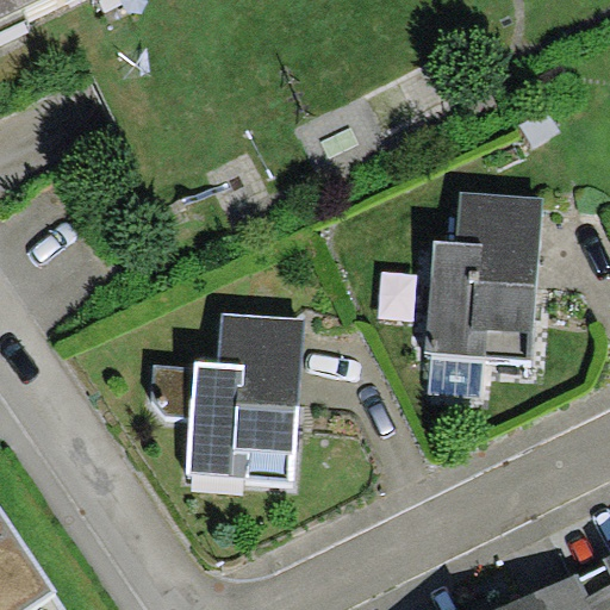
[(0,0),(0,19),(38,0),(0,0)]
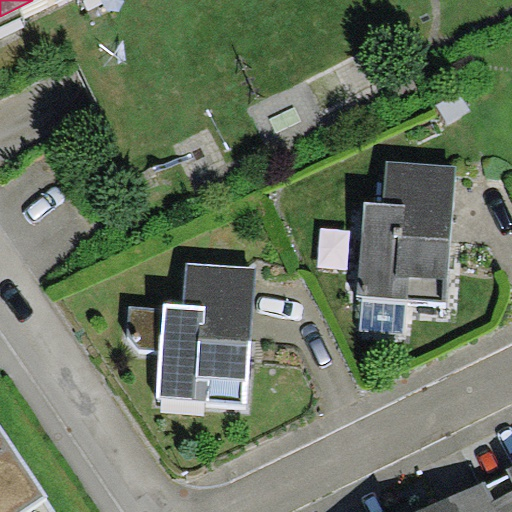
[(446,303),(456,166),(387,161),(384,204),(364,202),(357,297),(363,297),(407,300),(446,303)]
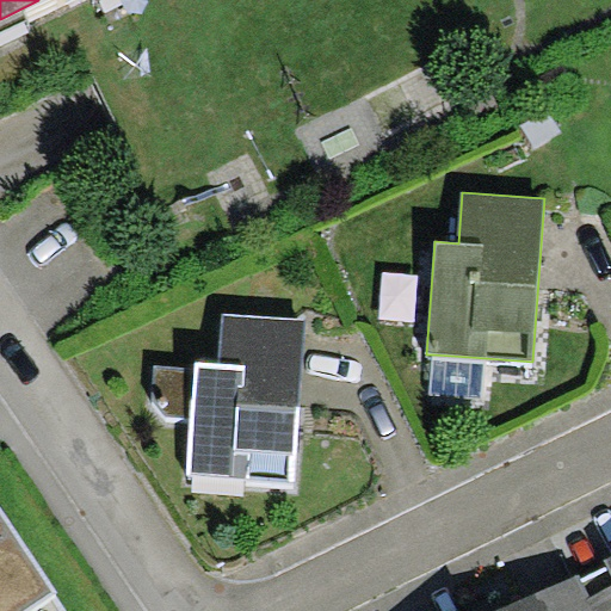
[(294,457),(304,319),(223,314),(220,363),(196,362),(195,369),(156,364),(153,403),(166,418),(191,418),(187,474),(289,480),(290,457),(294,457)]
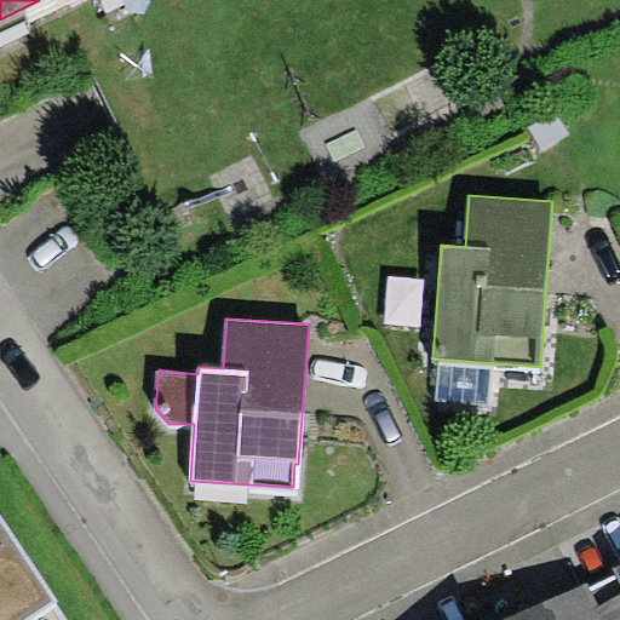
[(489,403),(493,363),(440,360),(436,400),(489,403)]
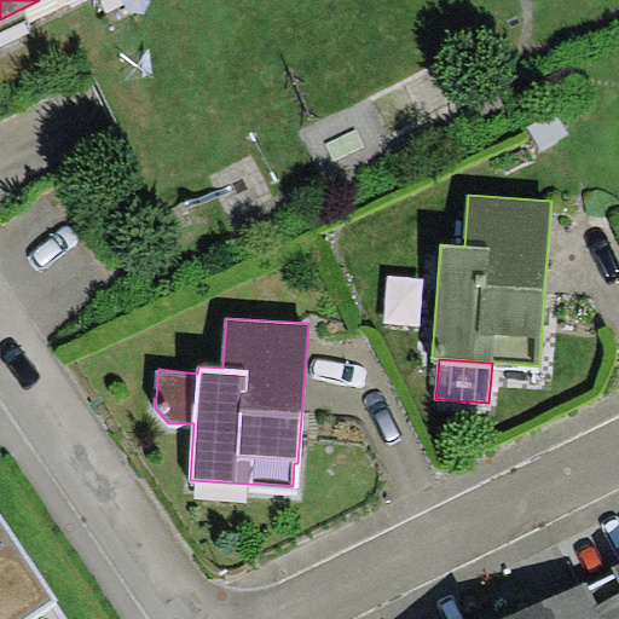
[(0,618),(70,618),(0,514),(0,618)]
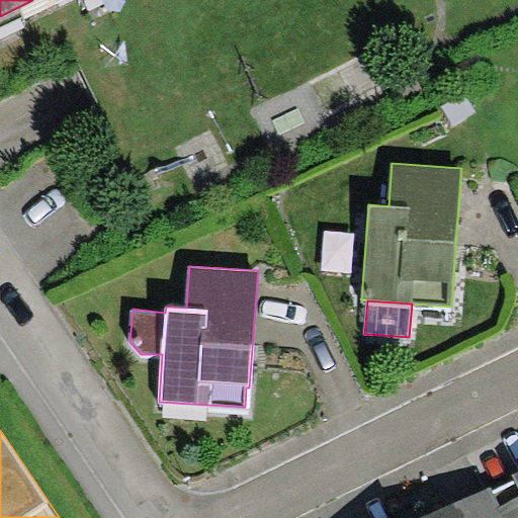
[(517,517),(517,469),(490,487),(504,517),(517,517)]
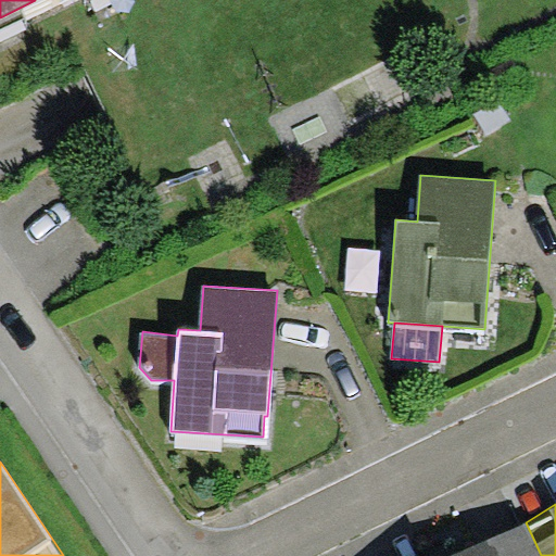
[(453,555),(541,555),(526,522),(453,555)]
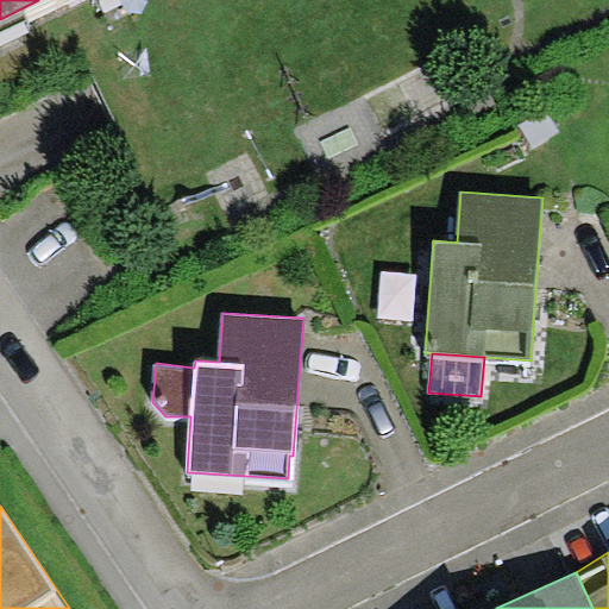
All buildings are outlined.
